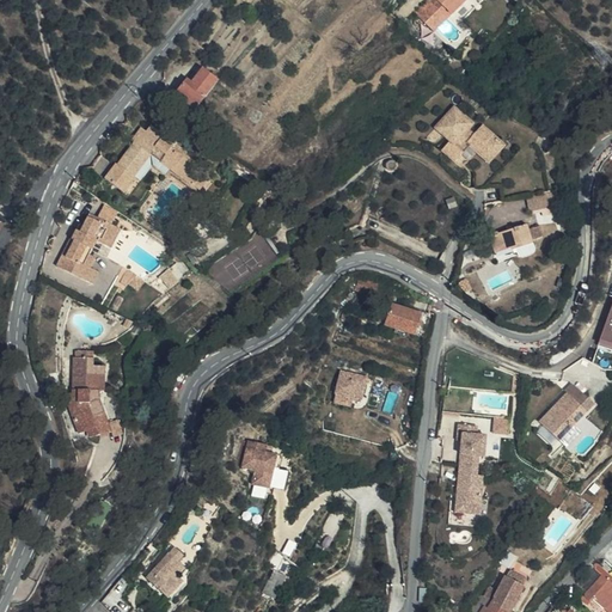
[(430,0),(430,1),(451,23),(471,0),(430,0)]
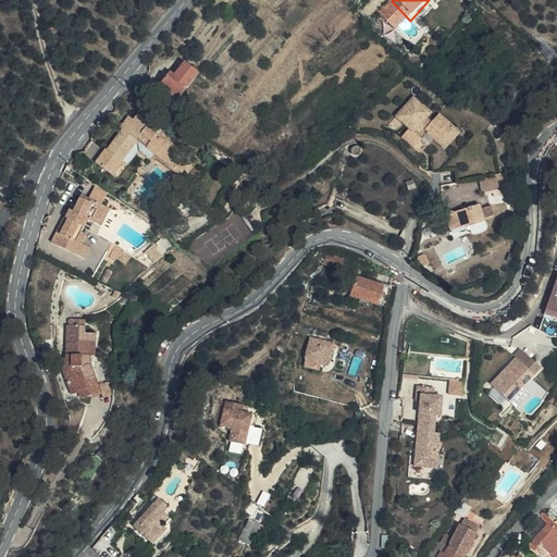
[(410,21),(392,1),(378,15),(395,35),(397,33),(407,23),(410,21)]
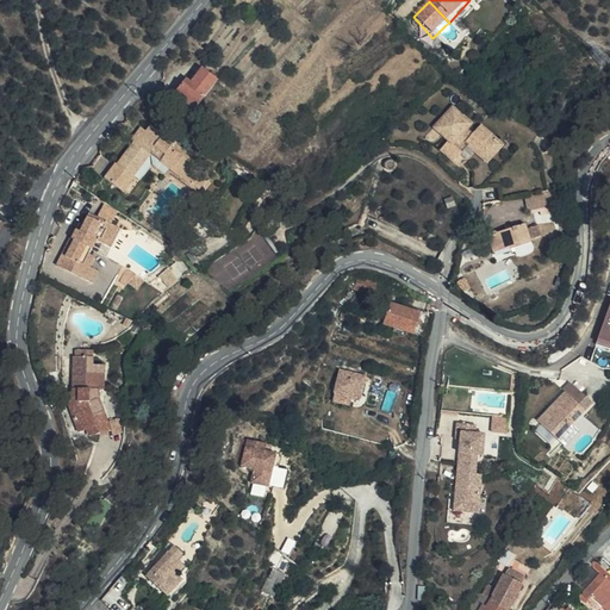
[(194,111),(217,80),(201,69),(191,85),(186,81),(174,97),(194,111)]
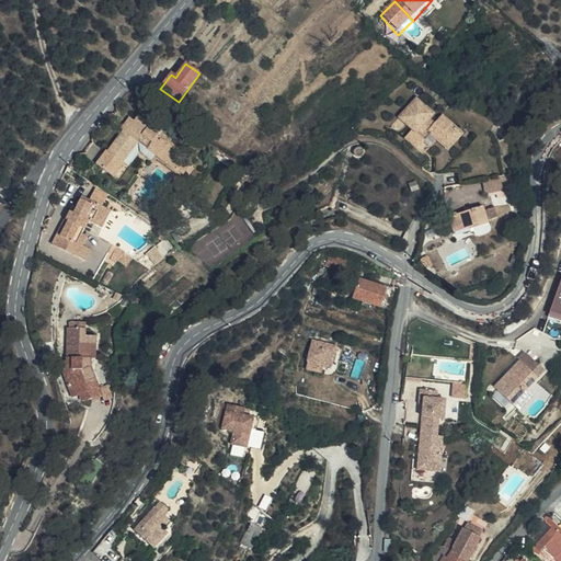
[(411,147),(414,142),(424,132),(432,137),(435,134),(442,139),(454,126),(438,112),(431,121),(424,114),(427,111),(410,96),(391,117),(403,128),(398,135),(411,147)]
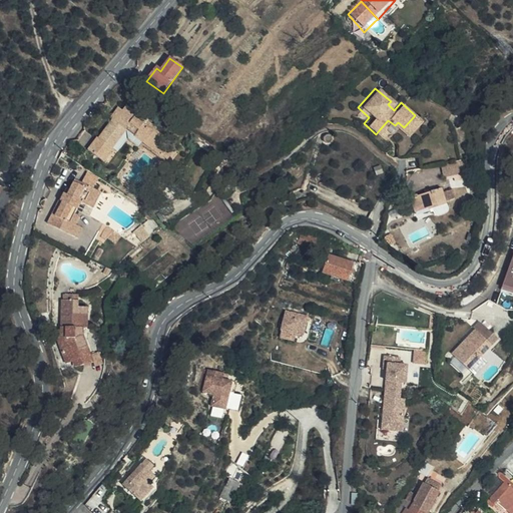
[(164,158),(171,146),(162,140),(164,138),(154,132),(153,133),(144,126),(146,122),(126,108),(122,114),(117,121),(112,118),(110,121),(112,123),(98,142),(97,141),(89,154),(105,166),(114,154),(113,153),(127,132),(164,158)]
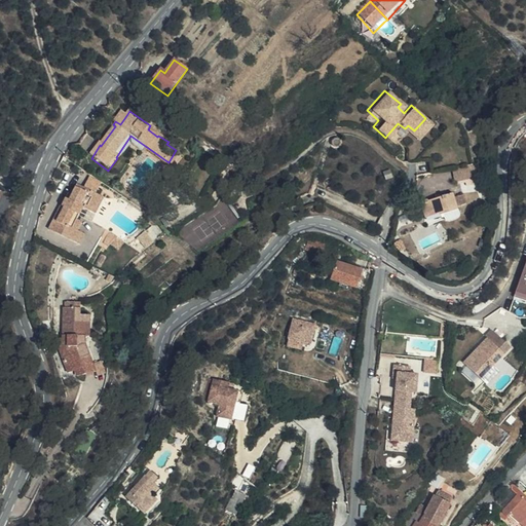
[(120,124),(125,117),(120,114),(115,121),(120,124)]
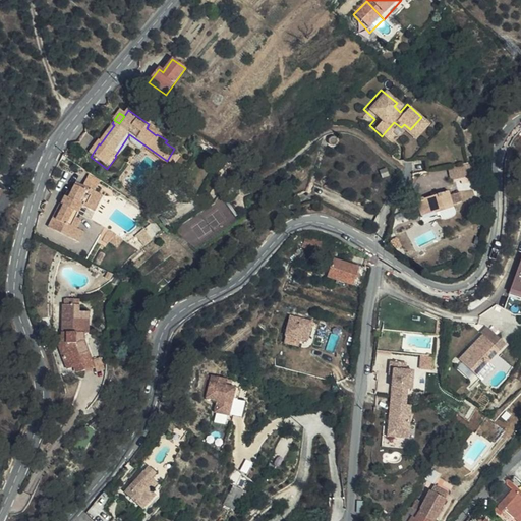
[(394,122),(385,132),(399,145),(402,157),(409,156),(406,132),(413,138),(427,121),(421,117),(410,129),(404,124),(401,127),(394,122)]
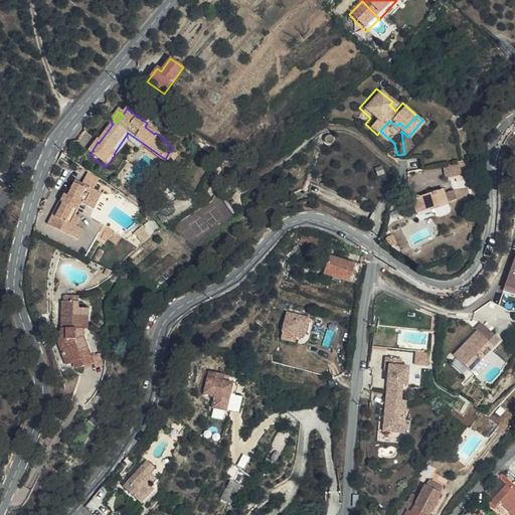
[(154,134),(155,133),(157,130),(147,123),(145,127),(154,134)]
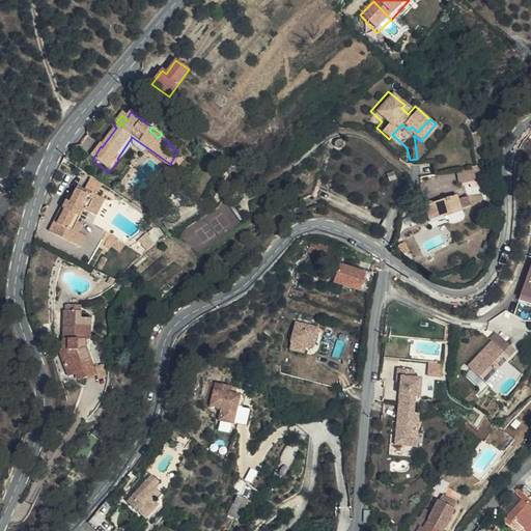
[(183,156),(177,151),(170,164),(132,137),(117,159),(118,160),(109,172),(113,174),(136,143),(172,169),(183,156)]
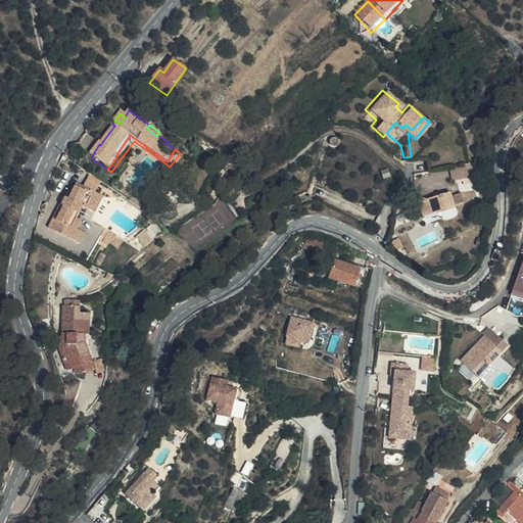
[(338,139),(338,137),(337,136),(336,135),(334,135),(332,135),(331,136),(330,137),(330,138),(330,140),(330,142),(332,143),(333,143),(335,143),(336,143),(337,142),(338,140),(338,139)]
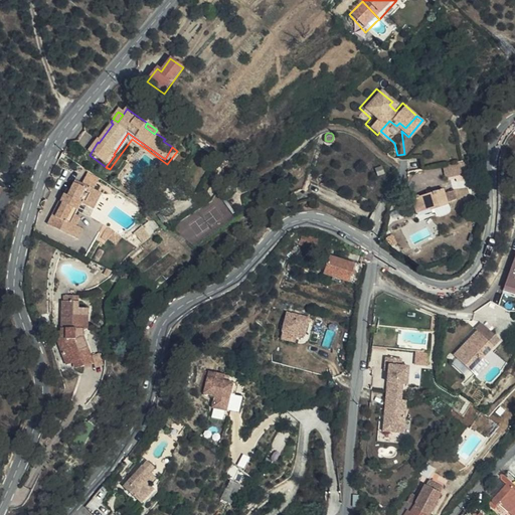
[(470,173),(467,159),(456,162),(460,175),(470,173)]
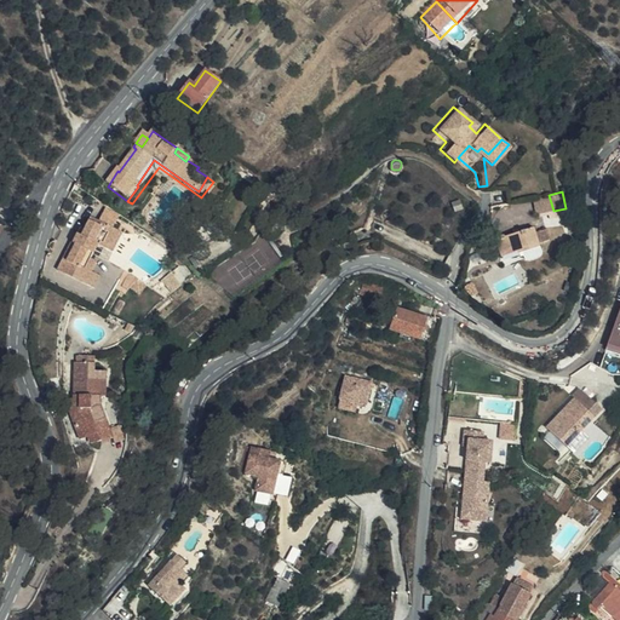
[(549,195),(535,199),(539,214),(554,211),(549,195)]
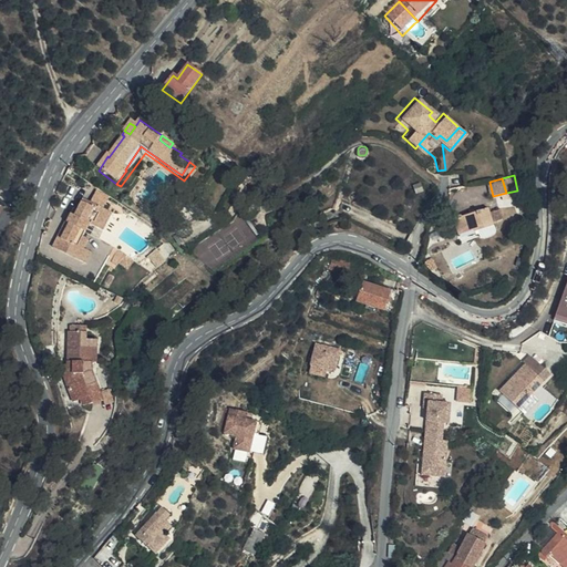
[(183,229),(203,217),(191,198),(172,210),(183,229)]
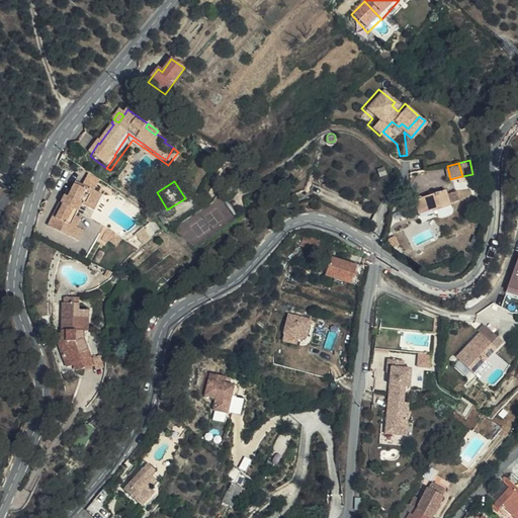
[(85,209),(90,211),(97,196),(78,186),(70,202),(67,200),(64,206),(63,205),(51,232),(76,244),(81,233),(79,233),(83,225),(79,222),(85,209)]
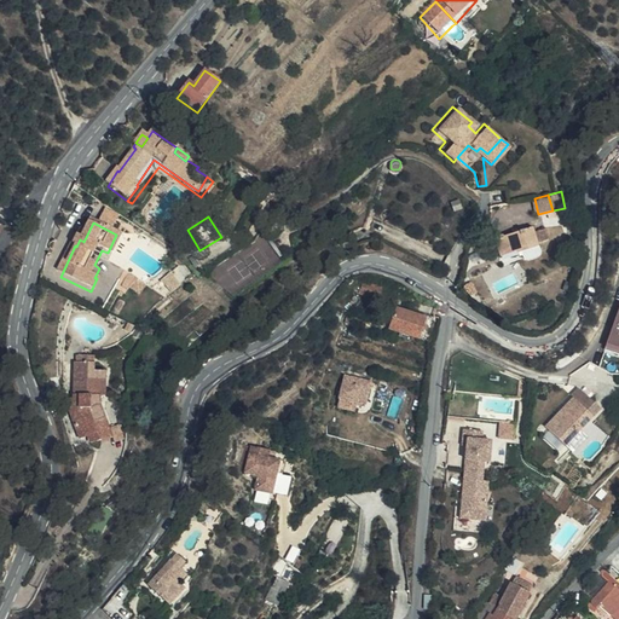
[(541,244),(551,241),(549,230),(537,232),(537,229),(497,238),(503,262),(525,258),(525,259),(526,259),(526,260),(527,260),(528,260),(530,260),(531,261),(532,261),(533,261),(534,261),(537,260),(538,260),(538,259),(539,259),(541,258),(541,256),(542,256),(542,255),(543,254),(543,253),(541,244)]
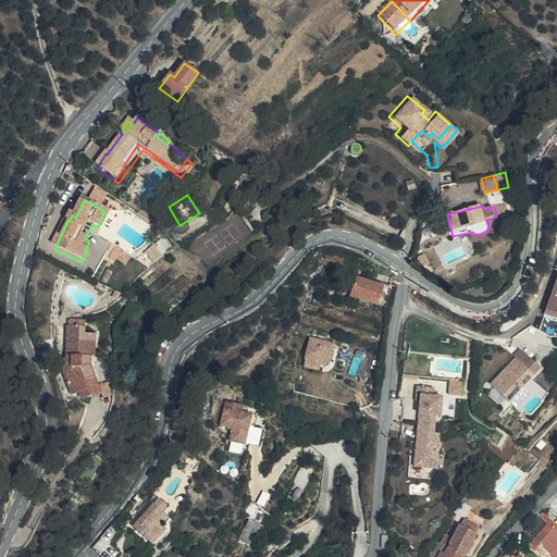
[(104,211),(97,227),(104,231),(112,214),(104,211)]
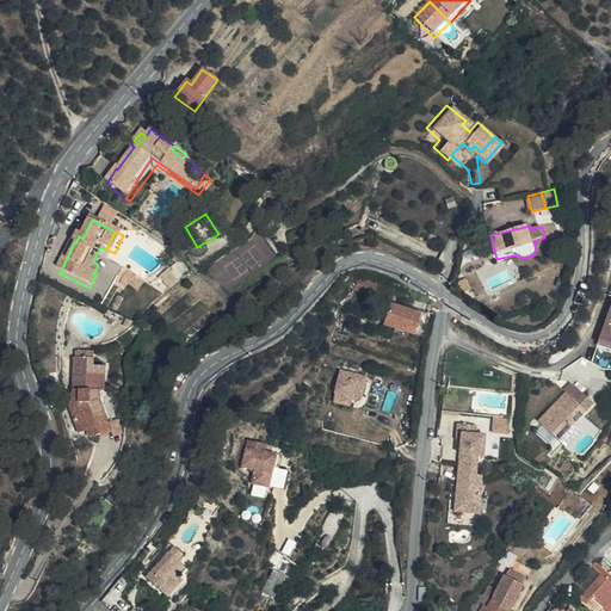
[(155,275),(147,266),(137,283),(149,288),(155,275)]
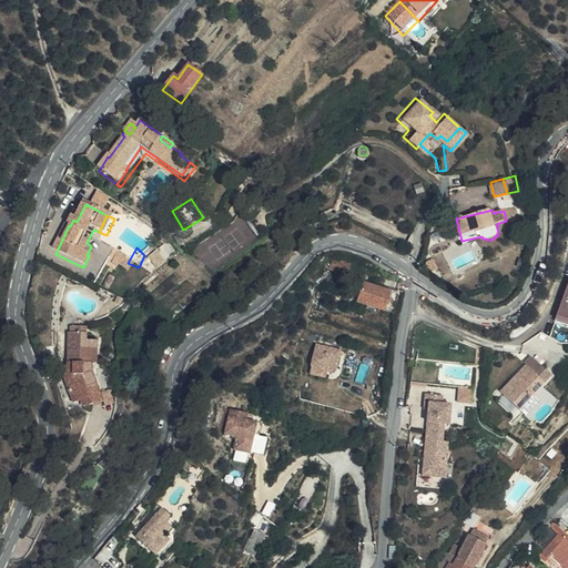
[(94,259),(89,255),(83,267),(89,270),(94,259)]
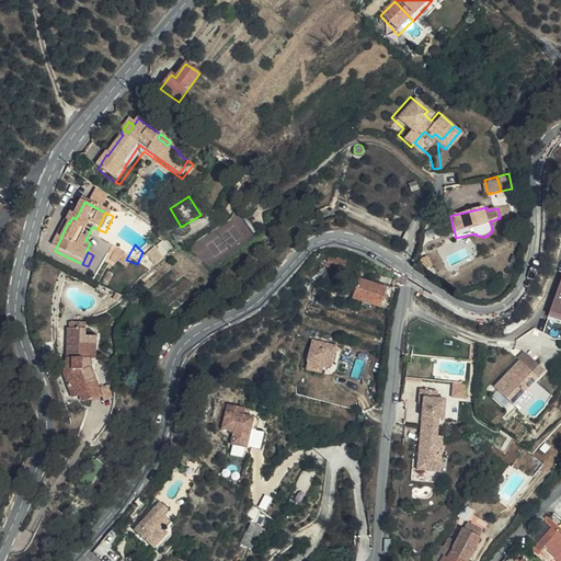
[(430,263),(426,252),(420,253),(422,264),(430,263)]
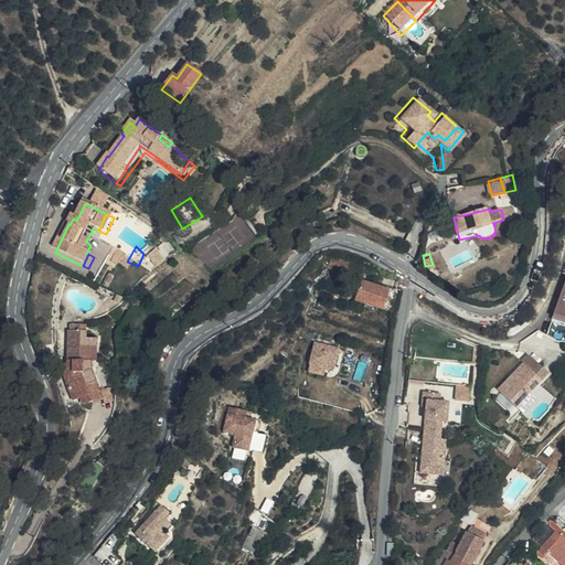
[(564,281),(554,319),(564,321),(564,281)]
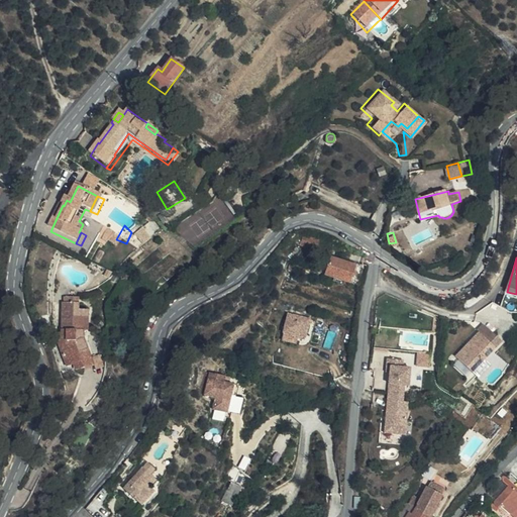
[(357,287),(364,271),(331,260),(326,276),(357,287)]
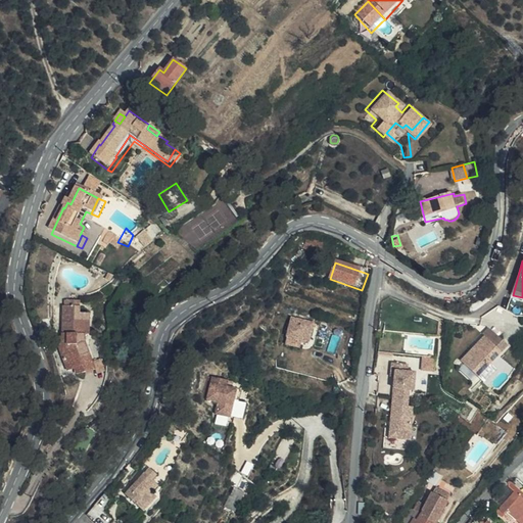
[(325,280),(293,270),(291,274),(323,284),(325,280)]
